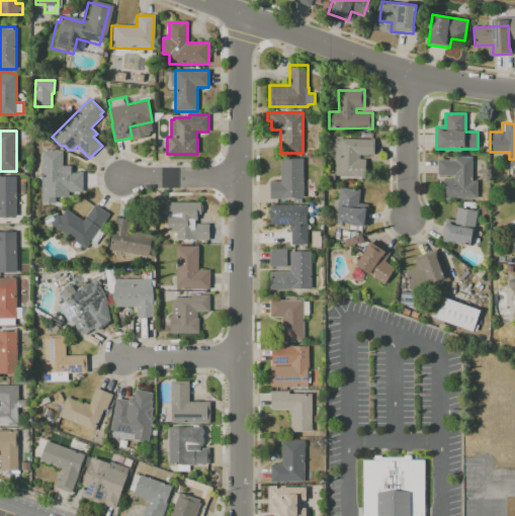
[(335,175),(335,174),(336,149),(328,149),(328,137),(342,137),(342,139),(370,140),(370,139),(374,139),(373,155),(359,155),(359,159),(365,159),(365,177),(340,177),(340,176),(335,175)]
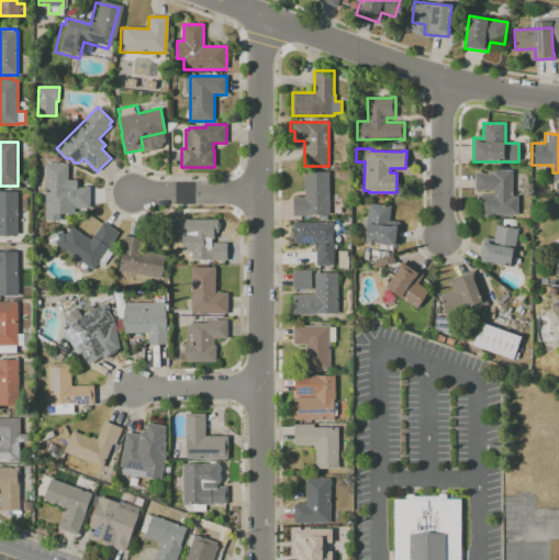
[(68,164),(67,187),(90,187),(90,209),(70,209),(70,205),(65,205),(65,213),(47,213),(47,205),(45,205),(45,164),(68,164)]
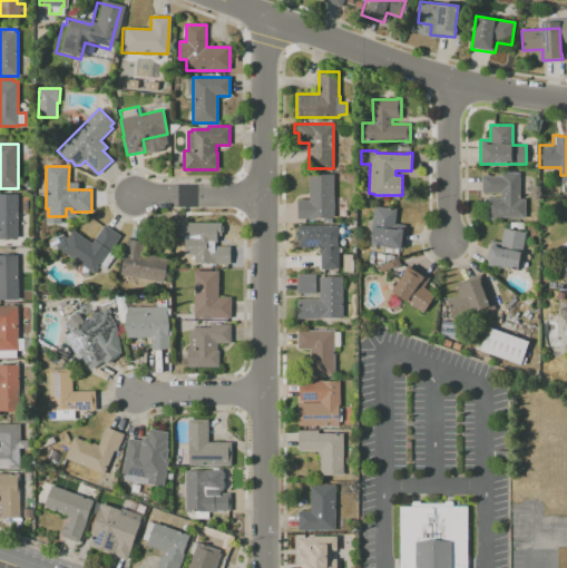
[(333,174),(334,217),(315,218),(315,219),(297,219),(297,201),(310,201),(309,175),(333,174)]
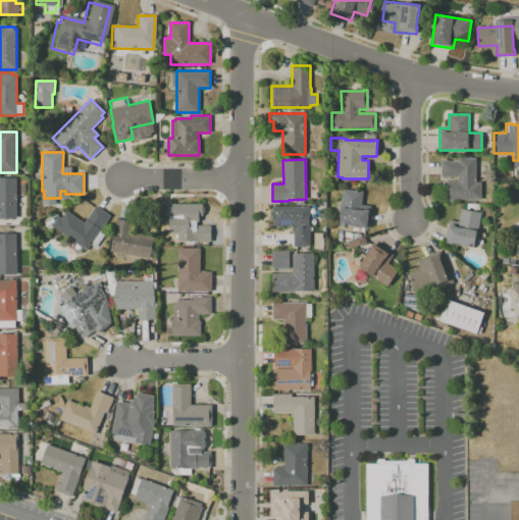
[(483,162),(483,177),(475,177),(475,199),(456,199),(456,201),(449,201),(449,182),(458,182),(458,177),(442,177),(442,161),(448,161),(448,162),(475,161),(475,162),(483,162)]
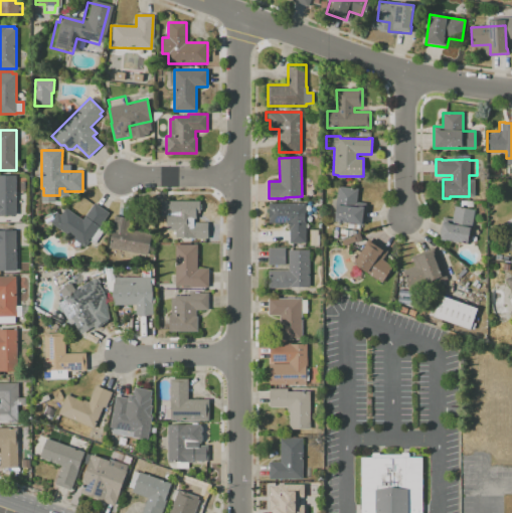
[(0,175),(16,175),(16,215),(0,215),(0,175)]
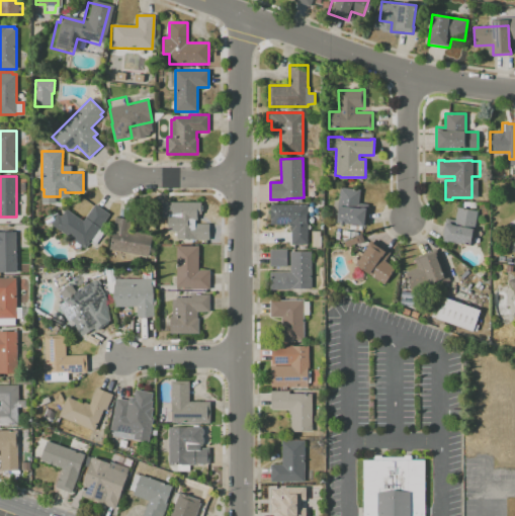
[(368,204),(365,227),(336,223),(340,187),(360,190),(358,203),(368,204)]
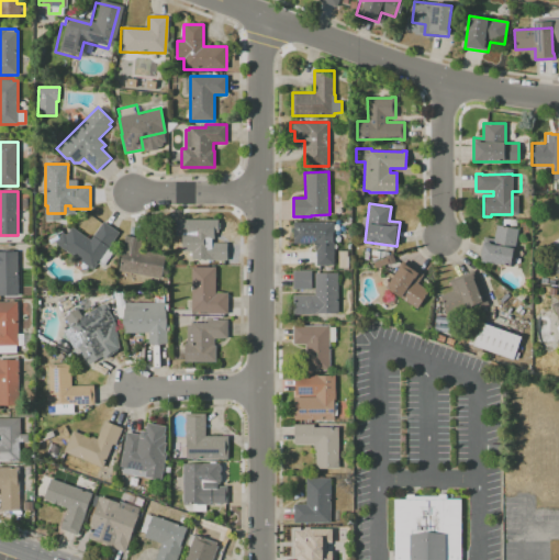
[(187,260),(187,236),(183,237),(183,219),(215,220),(215,234),(213,235),(213,243),(227,243),(227,260),(187,260)]
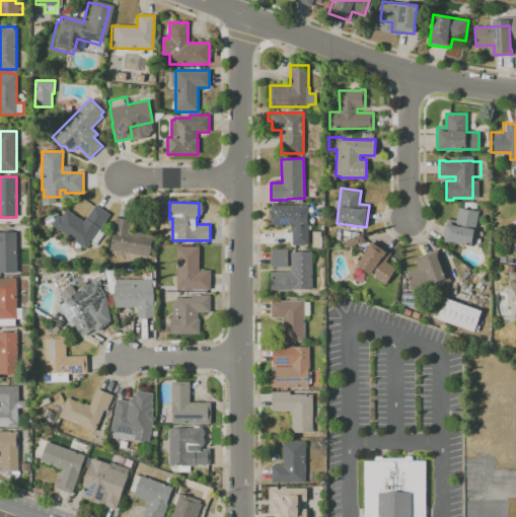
[(109,215),(99,230),(103,233),(95,246),(90,243),(86,249),(51,225),(58,215),(61,217),(66,210),(83,222),(95,205),(109,215)]
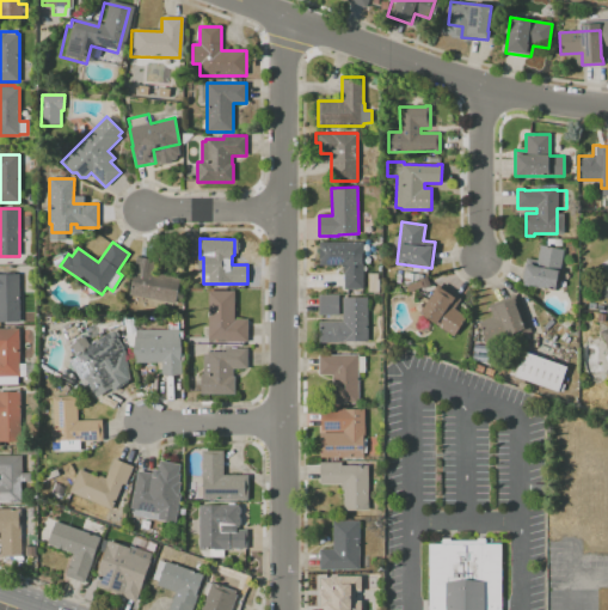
[(362,242),(362,290),(344,290),(344,266),(319,266),(319,242),(362,242)]
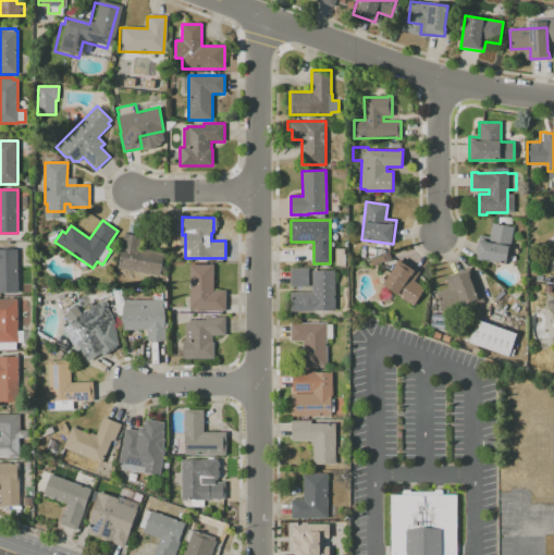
[(513,227),(506,263),(475,258),(479,235),(489,237),(492,223),(513,227)]
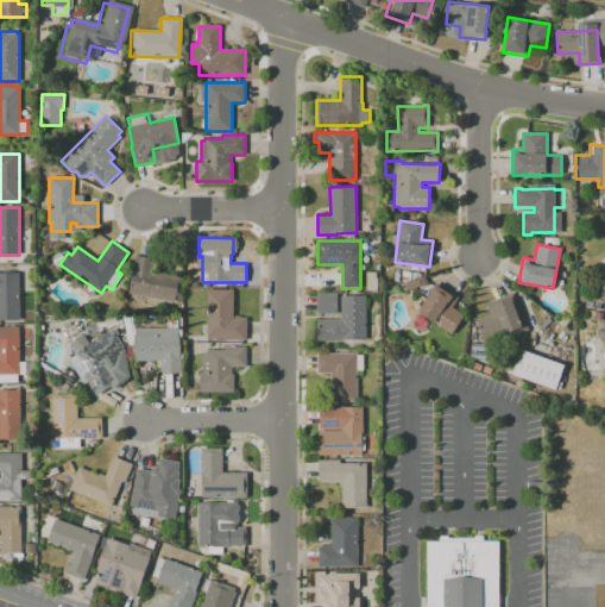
[(180,276),(175,302),(128,294),(136,256),(155,260),(152,271),(180,276)]
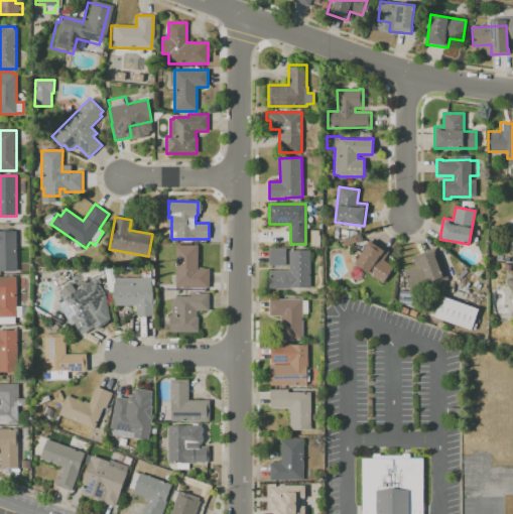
[(0,231),(16,231),(16,271),(0,271),(0,231)]
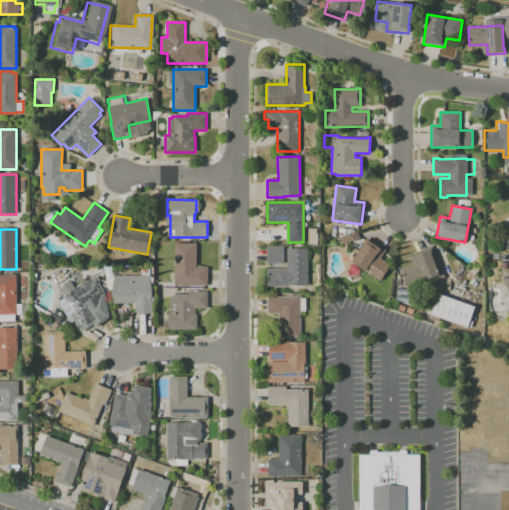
[(353,235),(355,240),(342,244),(340,239),(353,235)]
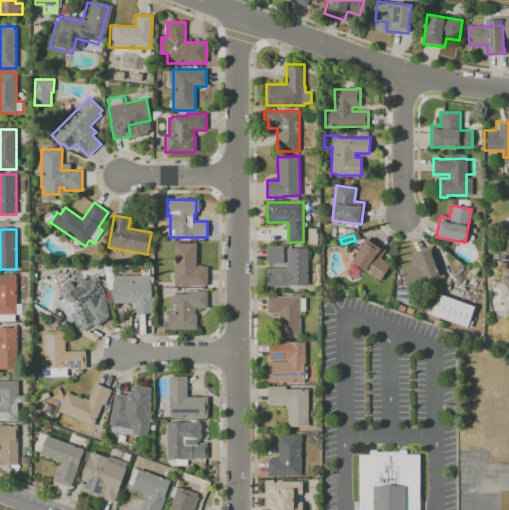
[(390,265),(380,281),(351,262),(366,239),(385,251),(380,258),(390,265)]
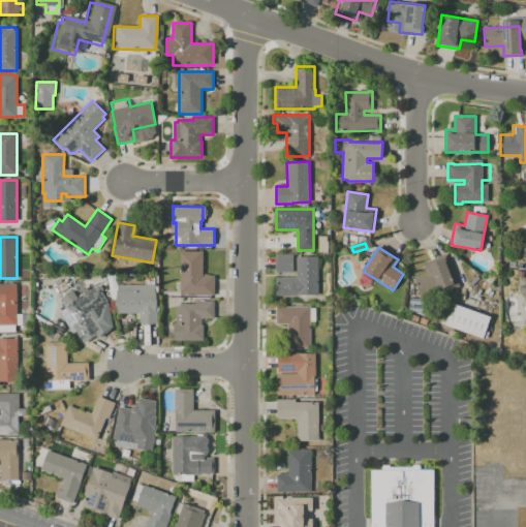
[(203,251),(203,276),(214,276),(214,296),(195,296),(195,293),(180,293),(180,251),(203,251)]
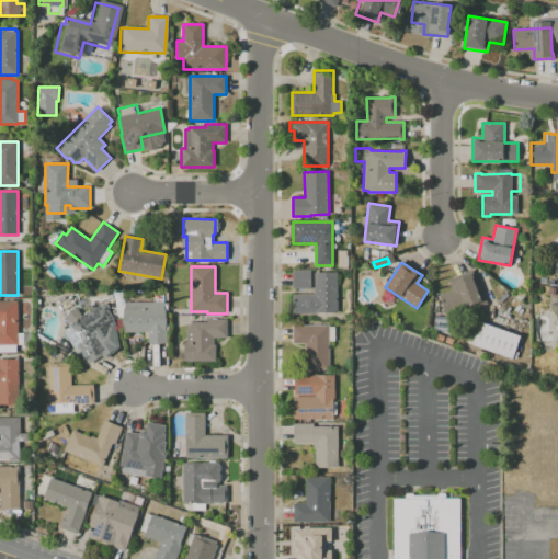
[(310,270),(310,288),(292,288),(292,271),(310,270)]
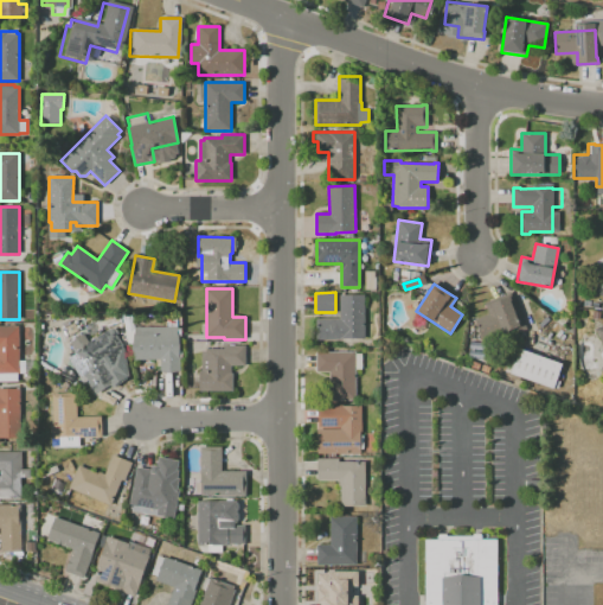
[(511,293),(513,300),(515,299),(526,330),(519,332),(518,329),(483,342),(475,319),(488,314),(485,304),(511,293)]
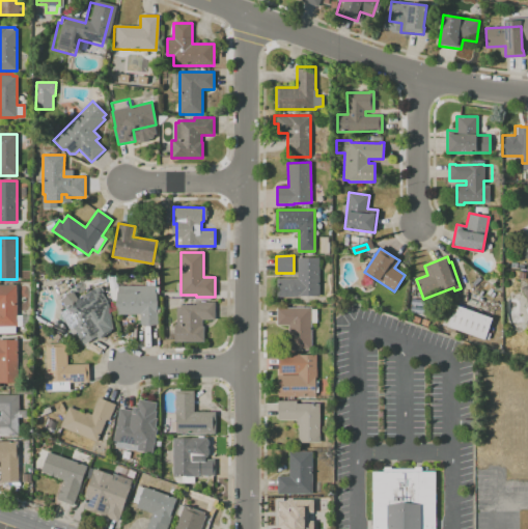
[(318,257),(320,296),(300,297),(277,298),(276,279),(298,279),(297,258),(318,257)]
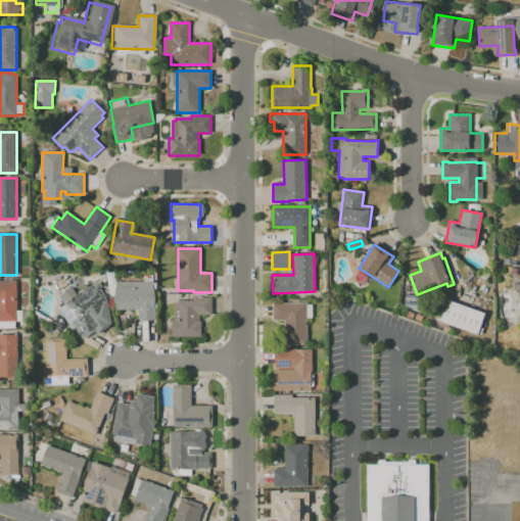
[(519,315),(519,316),(513,303),(519,300),(510,282),(519,277),(519,315)]
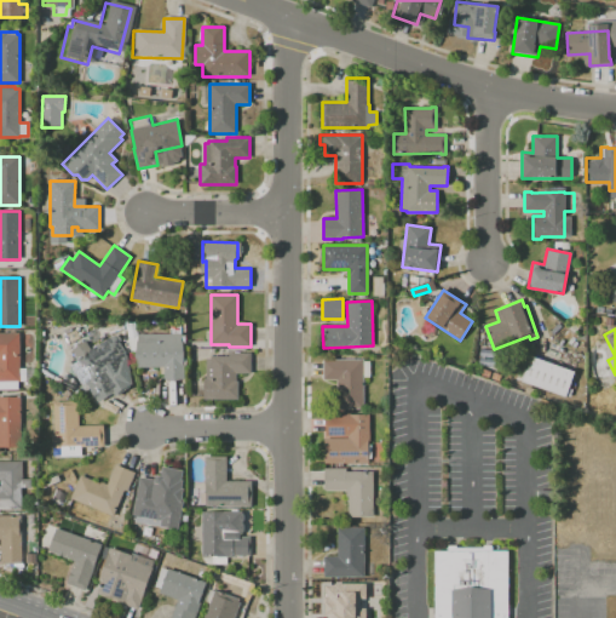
[(74,330),(80,338),(72,343),(67,335),(74,330)]
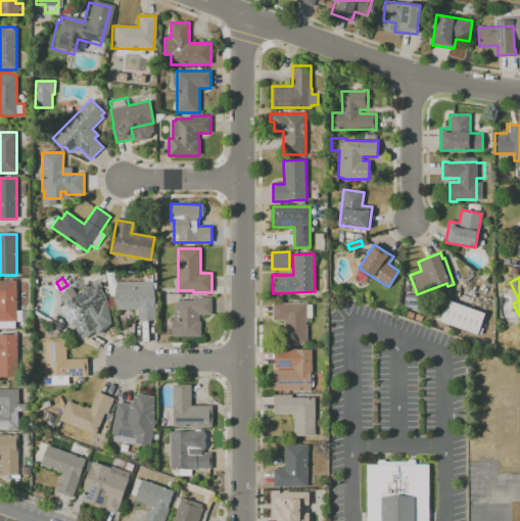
[(15,322),(0,322),(0,281),(16,281),(16,311),(21,311),(21,322),(15,322)]
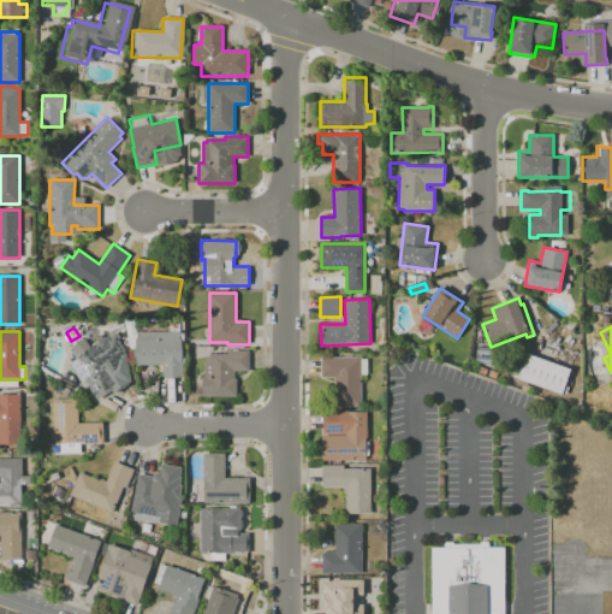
[(114,331),(128,353),(112,362),(113,366),(106,371),(117,388),(99,400),(87,381),(89,378),(89,377),(82,381),(70,362),(77,358),(76,356),(77,355),(71,346),(76,343),(77,340),(81,340),(84,337),(90,347),(114,331)]
